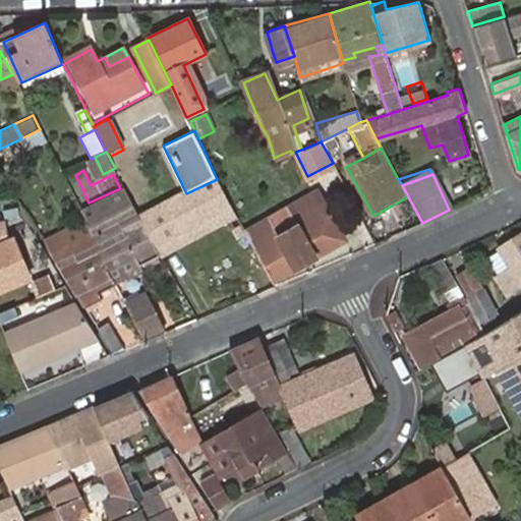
[(231,205),(219,182),(217,179),(186,193),(141,216),(157,243),(231,205)]
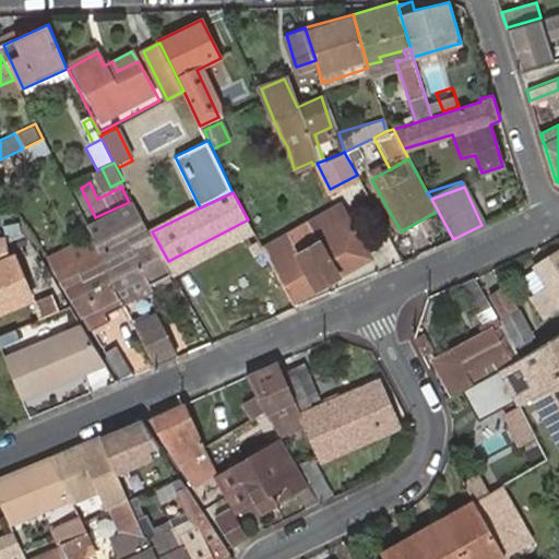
[(337,207),(306,225),(316,244),(348,226),(337,207)]
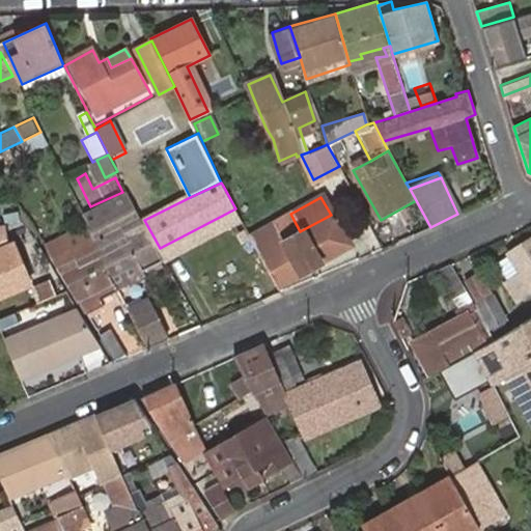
[(134,200),(89,224),(98,238),(105,234),(109,252),(101,256),(109,275),(112,274),(115,283),(165,257),(160,248),(144,220),(134,200)]
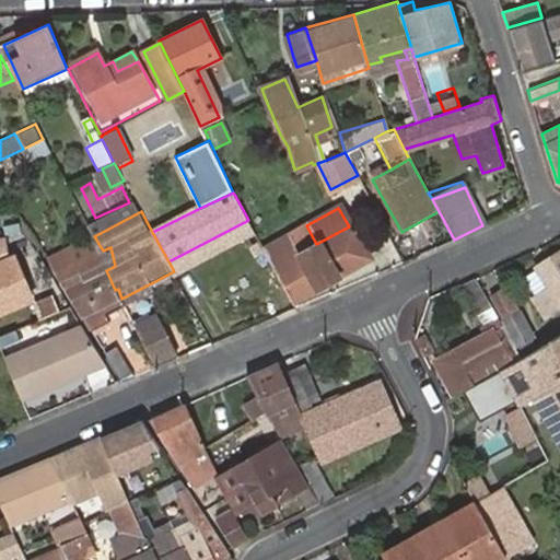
[(174,271),(253,229),(248,220),(168,261),(174,271)]
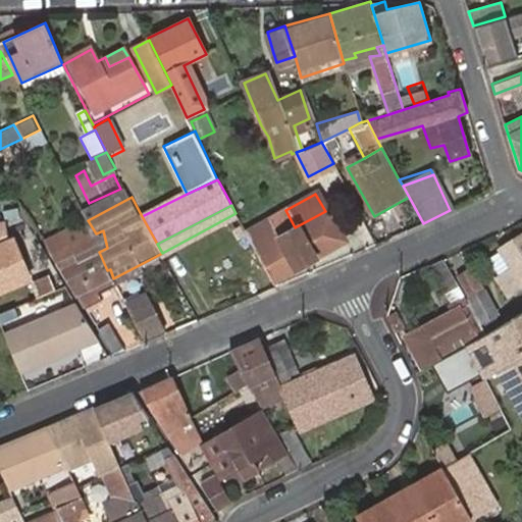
[(285,210),(246,231),(272,280),(343,241),(325,211),(295,227),(285,210)]
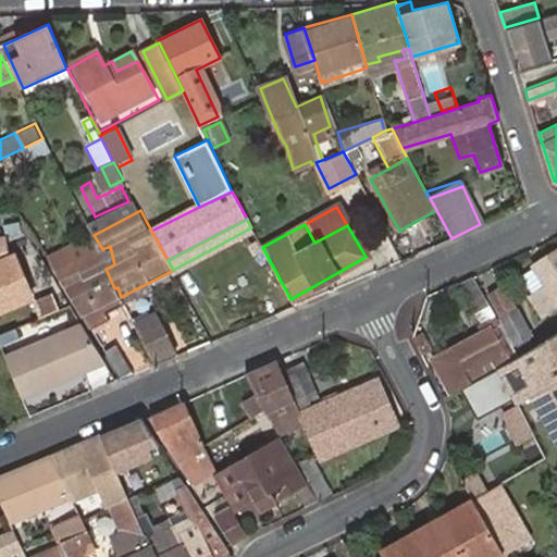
[(0,312),(28,299),(9,258),(4,256),(2,240),(0,239),(0,312)]
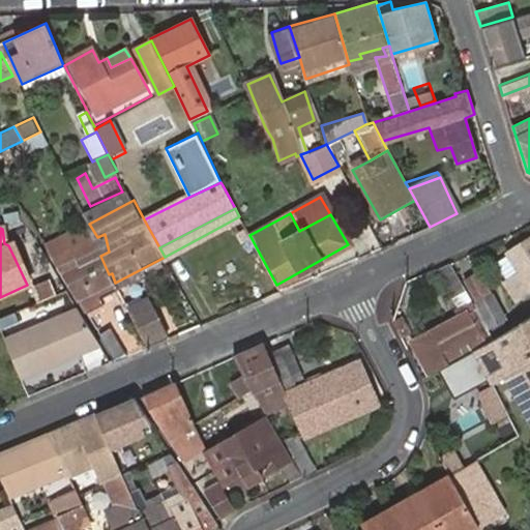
[(65,252),(56,258),(87,312),(102,303),(100,298),(119,291),(115,283),(112,273),(109,274),(100,256),(109,252),(105,234),(97,237),(65,252)]
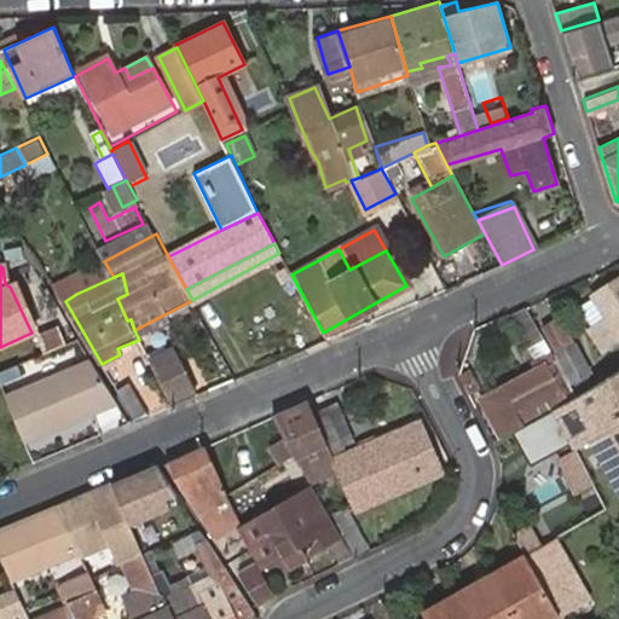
[(600,351),(618,339),(618,277),(578,302),(591,324),(585,328),(600,351)]
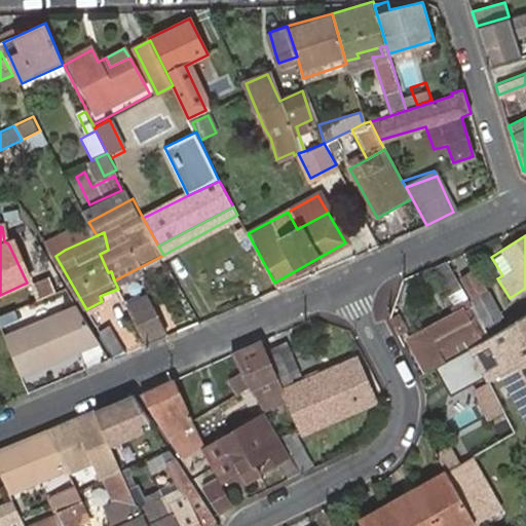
[(431,270),(455,313),(472,304),(448,262),(431,270)]
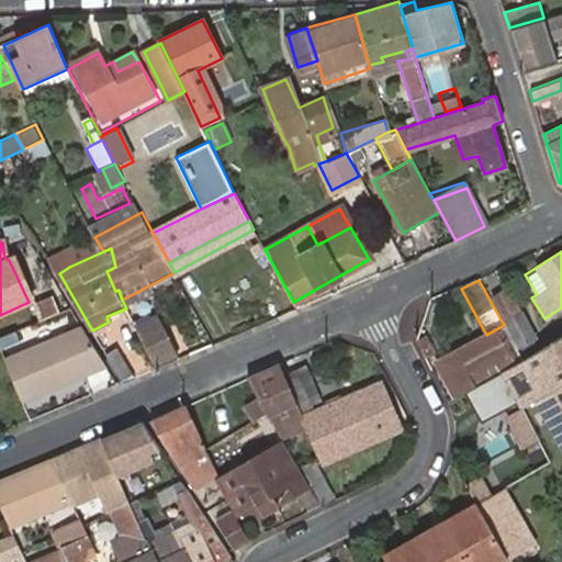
[(37,319),(58,310),(53,294),(31,305),(37,319)]
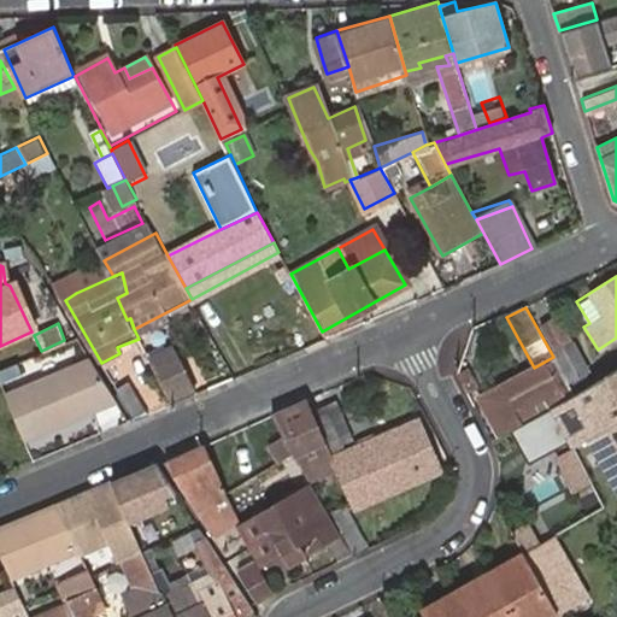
[(554,351),(570,378),(575,376),(579,382),(586,378),(582,374),(587,370),(571,341),(554,351)]
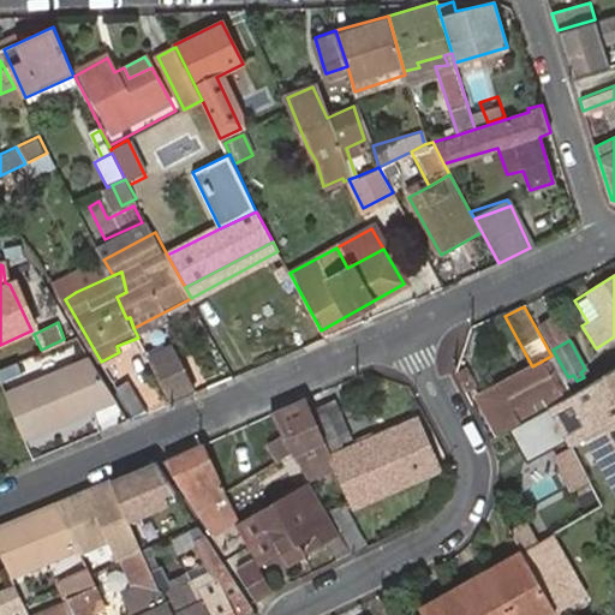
[(173,400),(196,390),(169,345),(148,356),(173,400)]
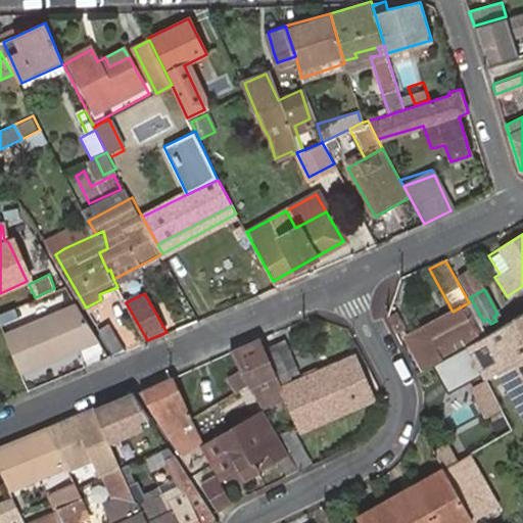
[(97,335),(77,300),(3,333),(20,370),(97,335)]
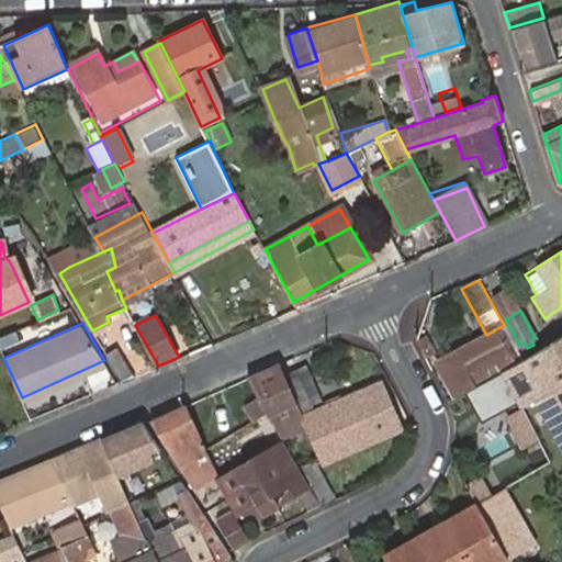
[(0,348),(32,335),(26,324),(0,336),(0,348)]
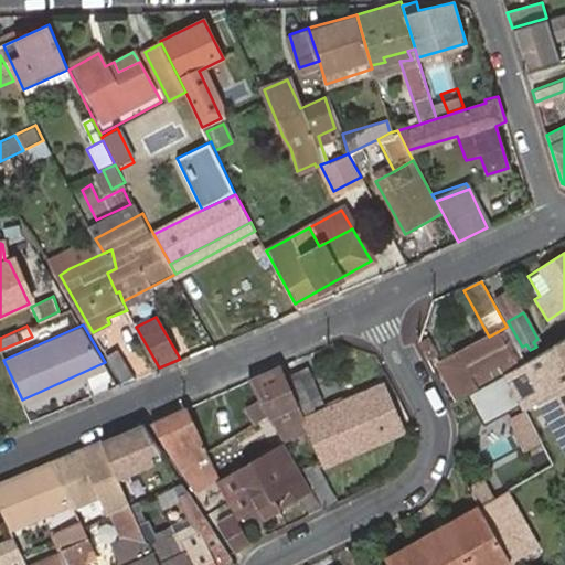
[(497,377),(518,365),(525,360),(507,327),(489,337),(441,362),(460,398),(497,377)]
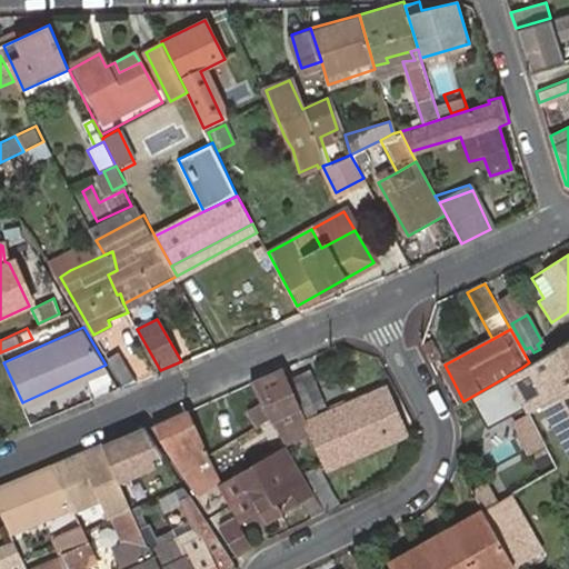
[(528,380),(542,407),(545,405),(568,391),(568,342),(521,368),(528,380)]
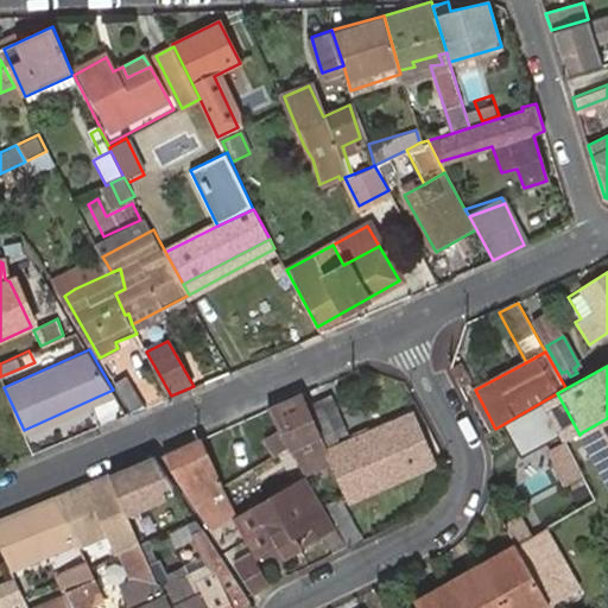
[(114,381),(133,412),(145,406),(128,373),(114,381)]
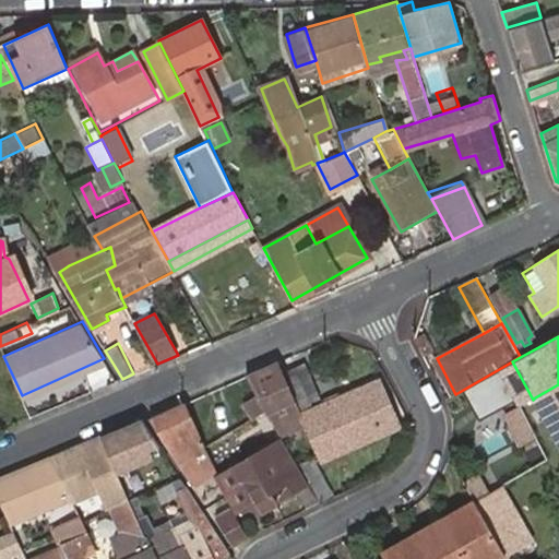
[(276,360),(246,375),(283,439),(306,427),(301,415),(282,372),(276,360)]
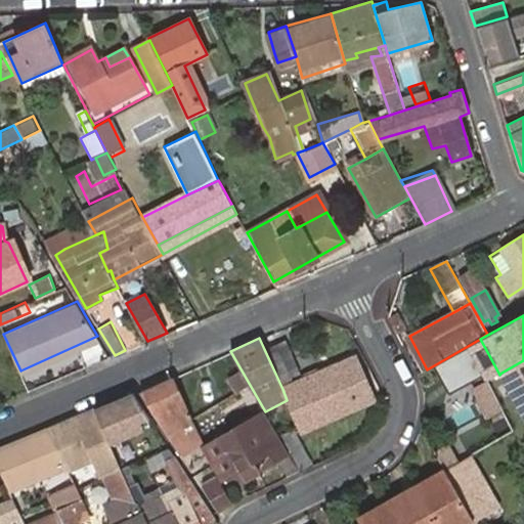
[(486,350),(480,339),(461,350),(467,361),(486,350)]
